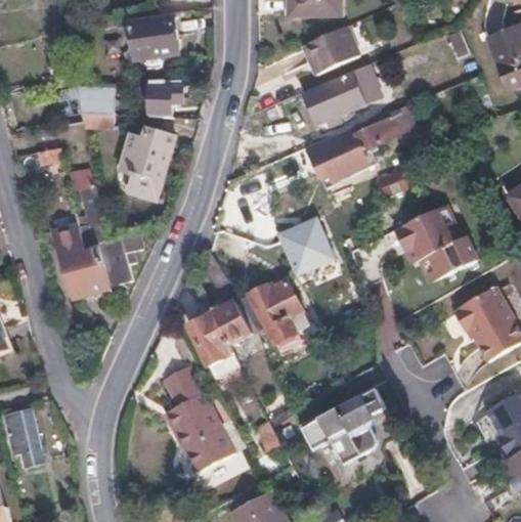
[(334,15),(334,0),(285,0),(285,15),(334,15)]
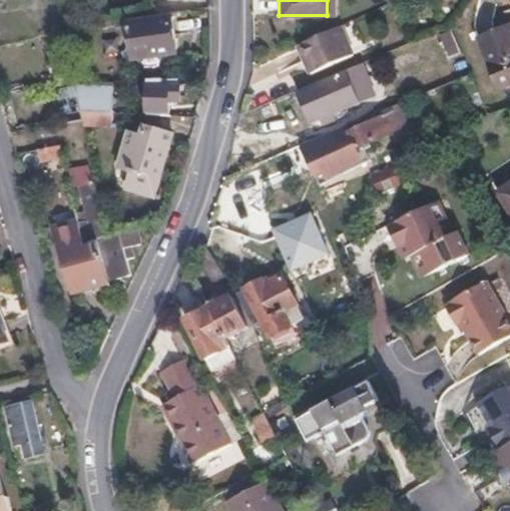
[(175,51),(169,15),(125,21),(130,58),(175,51)]
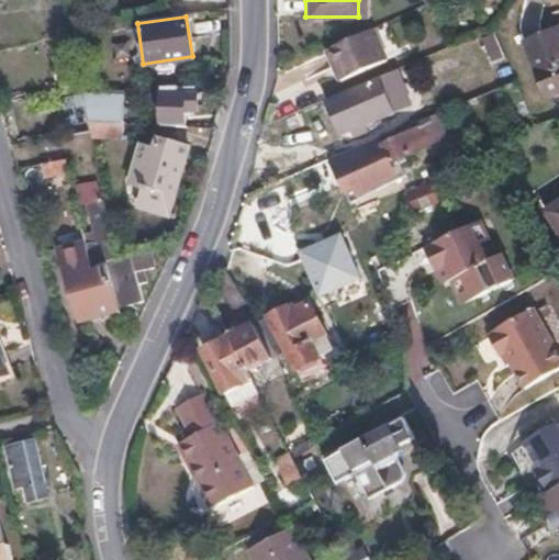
[(558,34),(556,25),(523,38),(545,94),(558,88),(558,34)]
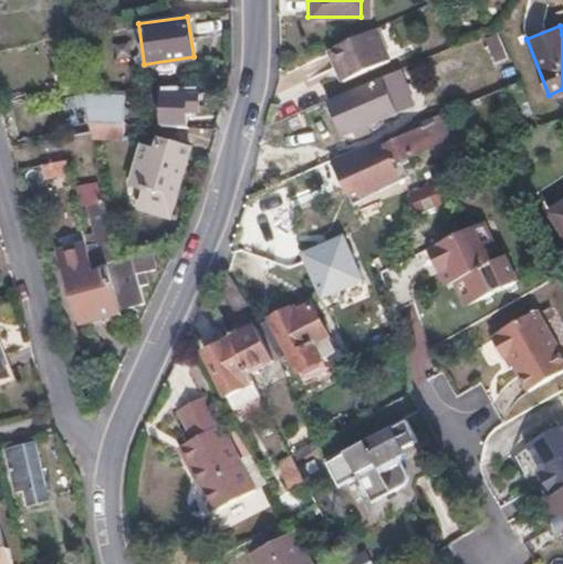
[(383,61),(369,29),(324,48),(336,79),(383,61)]
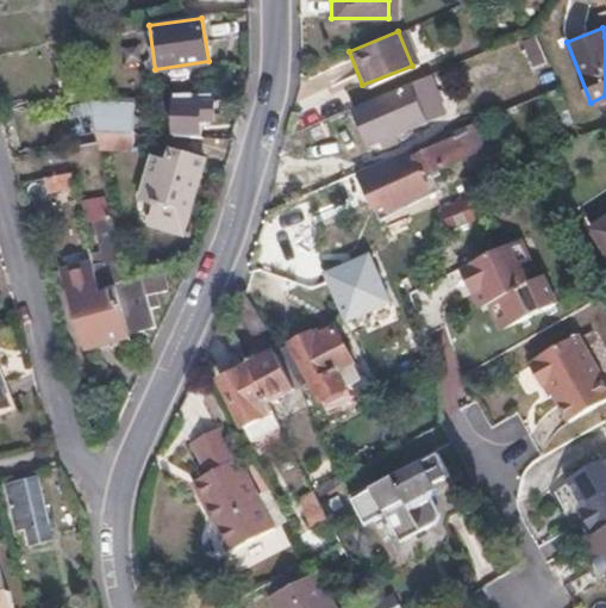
[(547,68),(536,43),(524,48),(535,73),(547,68)]
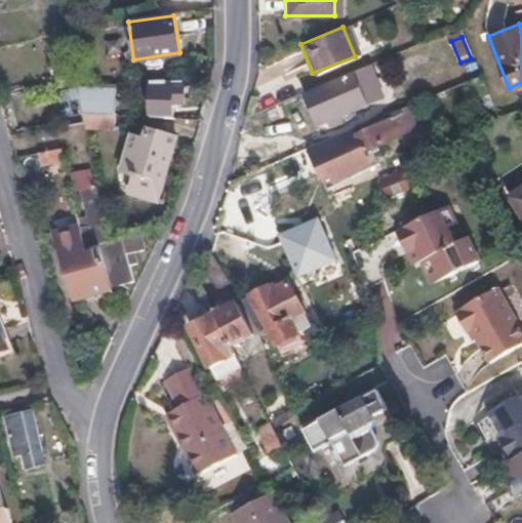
[(370,108),(359,79),(321,95),(332,123),(370,108)]
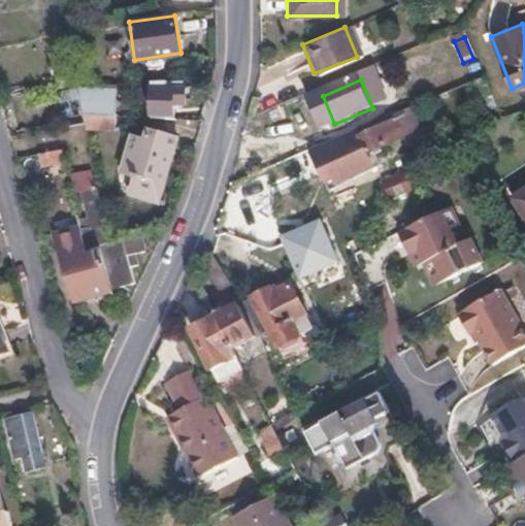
[(83,130),(117,129),(116,85),(83,86),(83,130)]
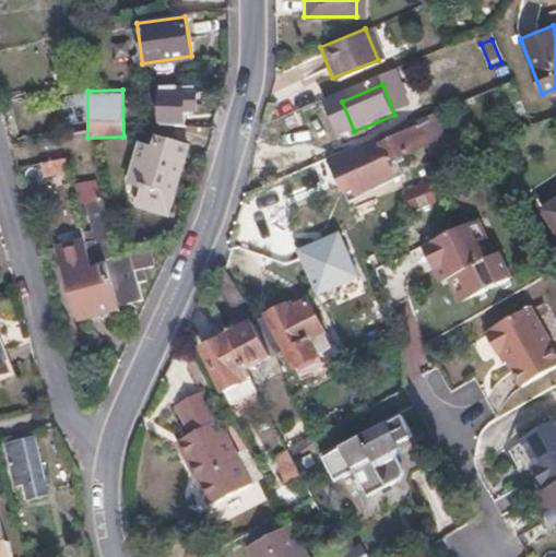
[(194,109),(193,91),(170,91),(170,115),(185,115),(184,109),(194,109)]
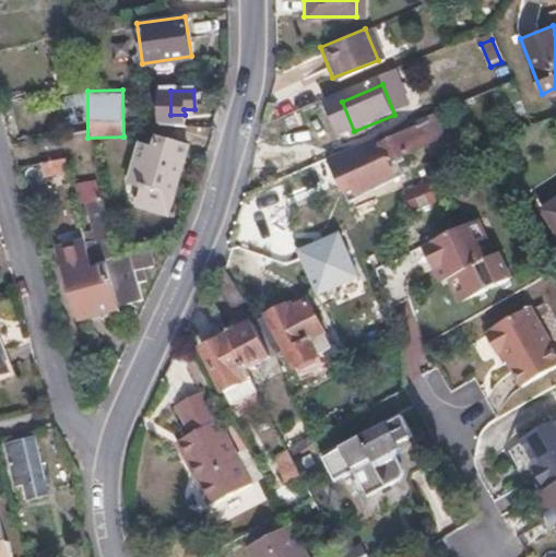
[(66,92),(67,129),(86,128),(85,92),(66,92)]
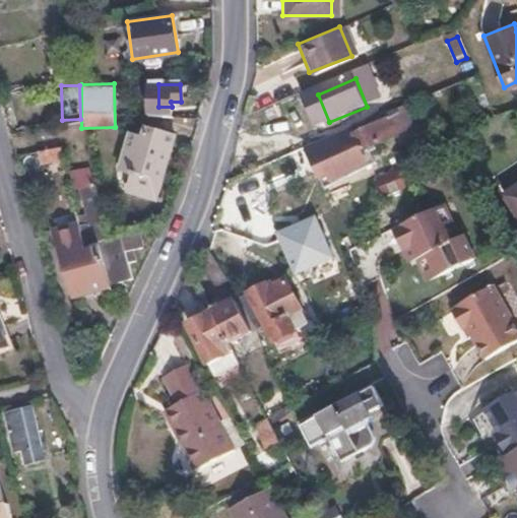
[(324,183),(347,175),(358,171),(376,165),(371,149),(417,131),(407,105),(309,143),(324,183)]
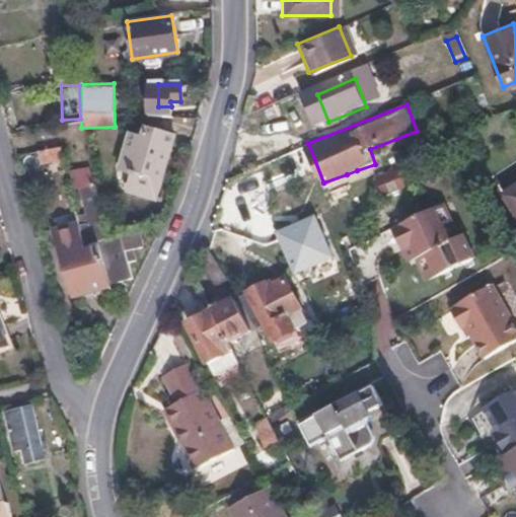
[(158,196),(175,131),(150,124),(146,136),(133,132),(124,165),(138,169),(134,189),(158,196)]
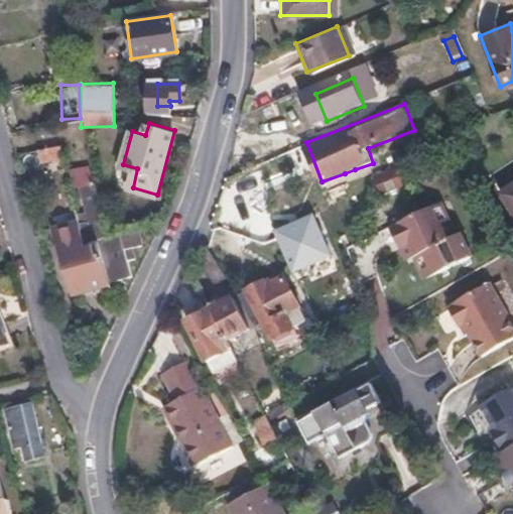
[(62,157),(60,146),(37,151),(39,162),(62,157)]
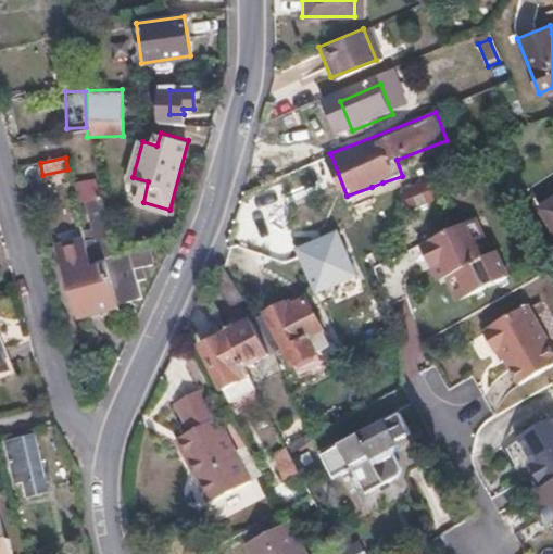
[(74,181),(78,202),(99,197),(95,177),(74,181)]
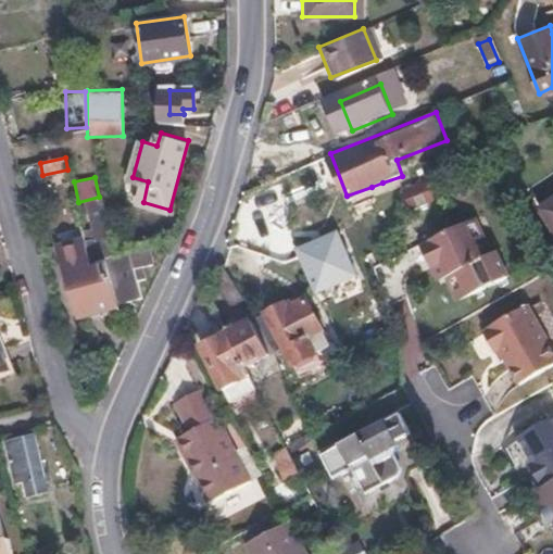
[(428,196),(426,191),(431,189),(428,181),(425,183),(424,179),(401,189),(407,204),(428,196)]
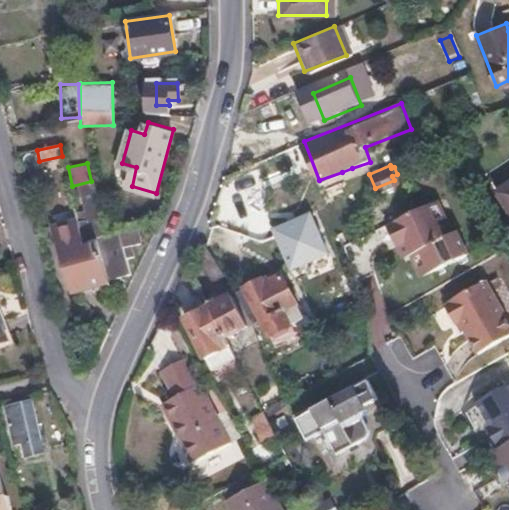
[(508,182),(495,191),(508,212),(508,182)]
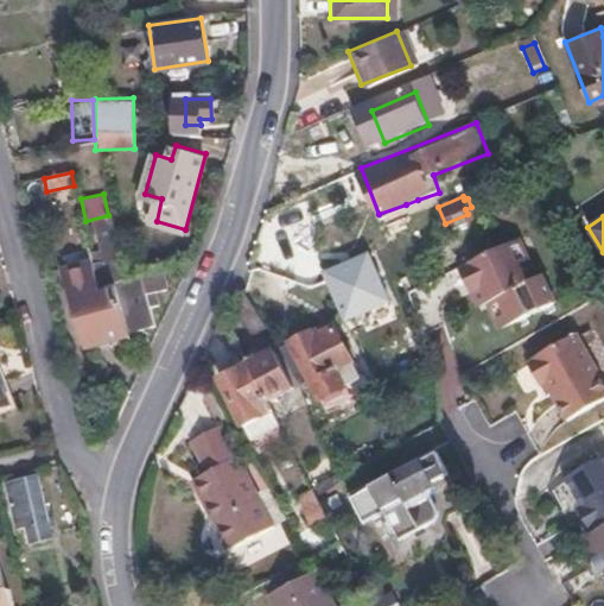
[(150,303),(141,273),(124,279),(110,218),(96,220),(103,256),(90,258),(95,288),(114,282),(128,328),(128,332),(156,322),(150,303)]
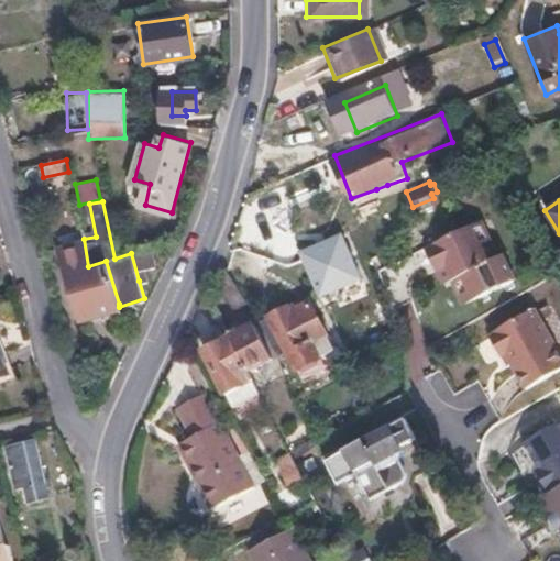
[(503,264),(494,243),(486,245),(476,227),(430,246),(441,271),(450,267),(457,284),(467,279),(478,304),(518,286),(508,263),(503,264)]
